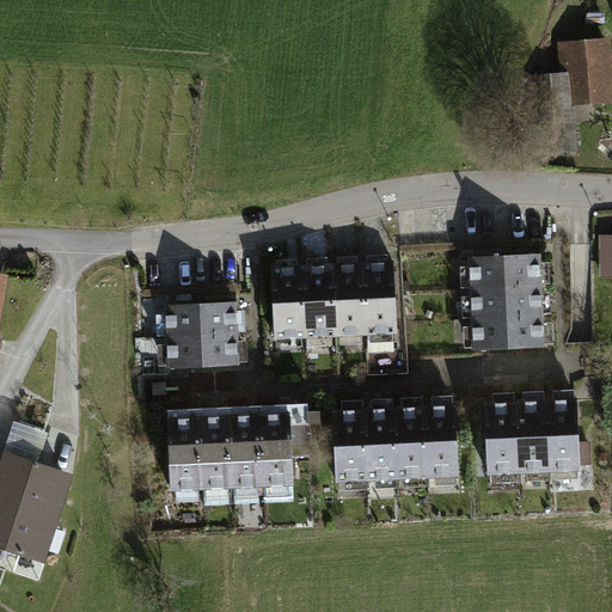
[(604,44),(565,49),(568,74),(531,78),(536,126),(552,124),(573,122),(570,98),(609,93),(604,44)]
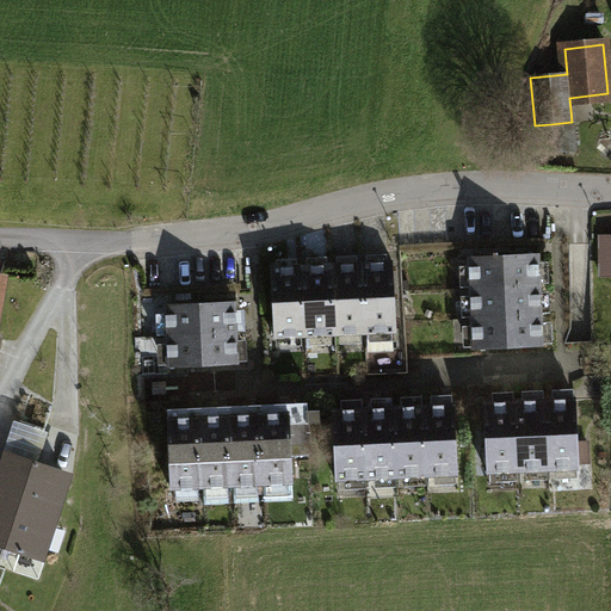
[(572,122),(551,124),(555,149),(574,148),(572,122)]
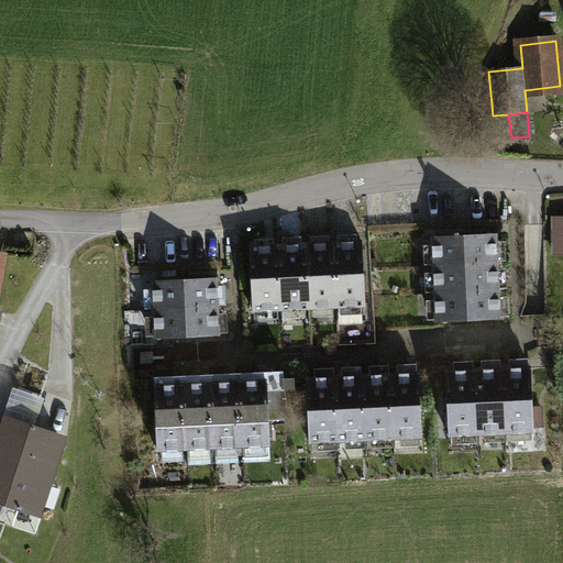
[(497,234),(432,238),(433,265),(498,262),(497,251),(497,234)]
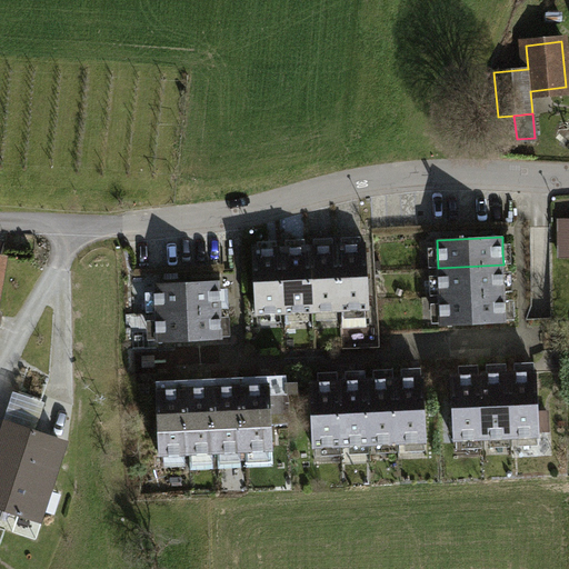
[(351,243),(338,245),(341,310),(342,310),(343,323),(346,327),(366,327),(366,309),(369,309),(366,243),(351,243)]
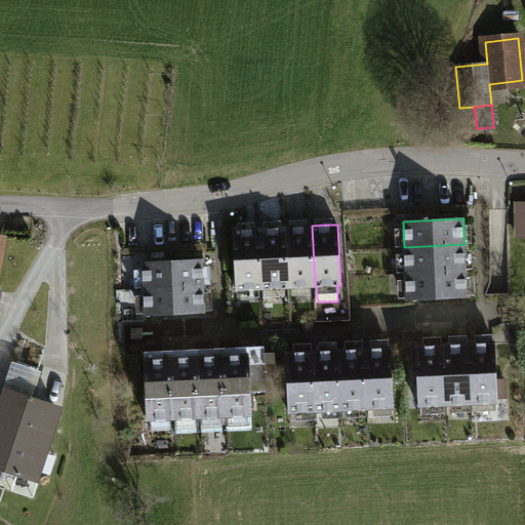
[(298,227),(285,227),(288,288),(315,286),(312,226),(298,227)]
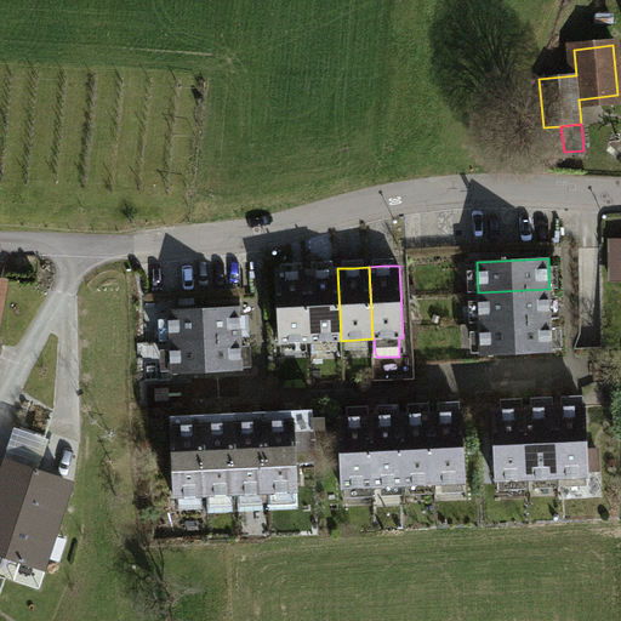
[(323,269),(307,269),(311,342),(341,341),(337,268),(323,269)]
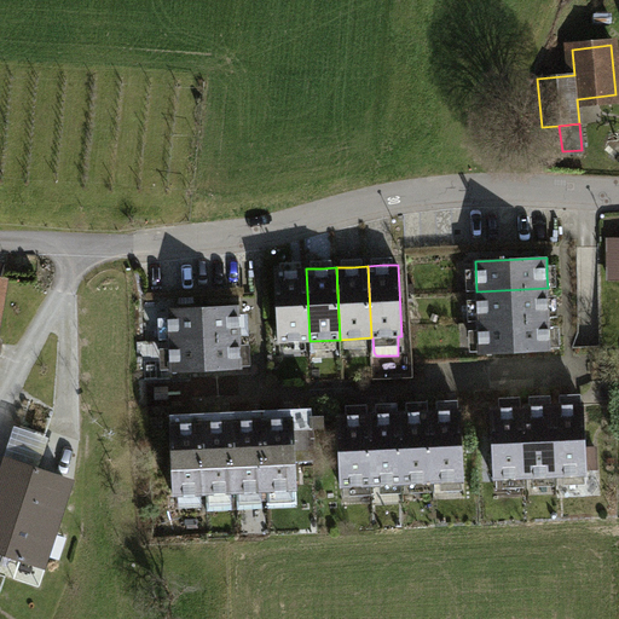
[(276,271),(278,342),(310,341),(306,268),(291,270),(276,271)]
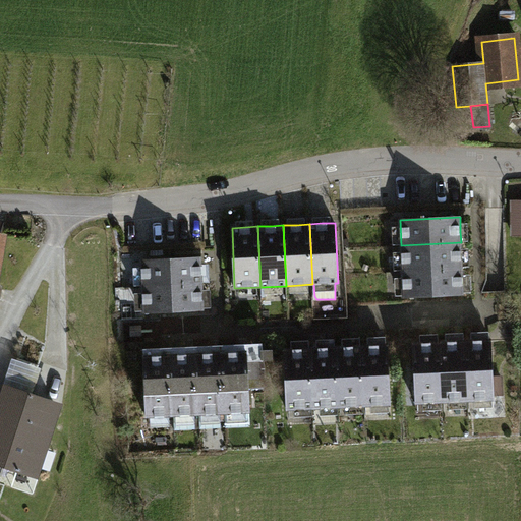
[(461,242),(401,245),(402,271),(462,268),(462,255),(461,242)]
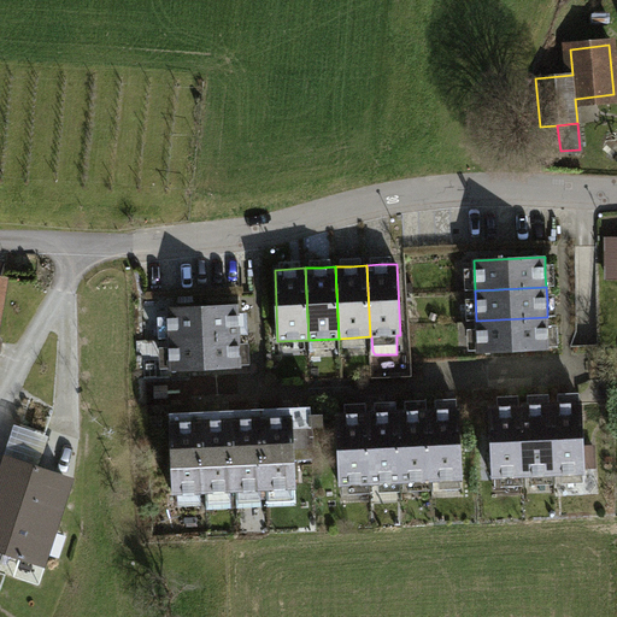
[(239,305),(166,307),(168,339),(240,336),(239,323),(239,305)]
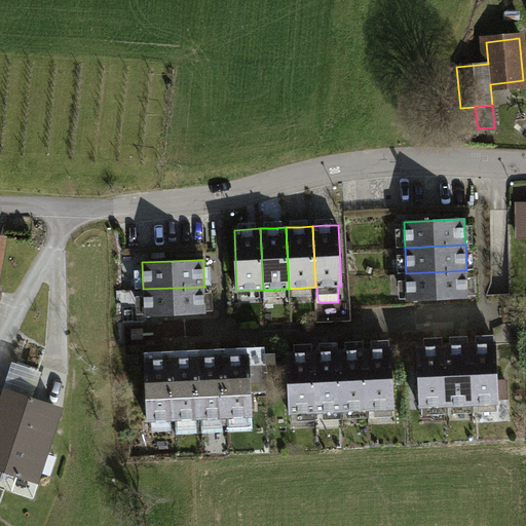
[(466,270),(406,273),(407,300),(467,297),(467,284),(466,270)]
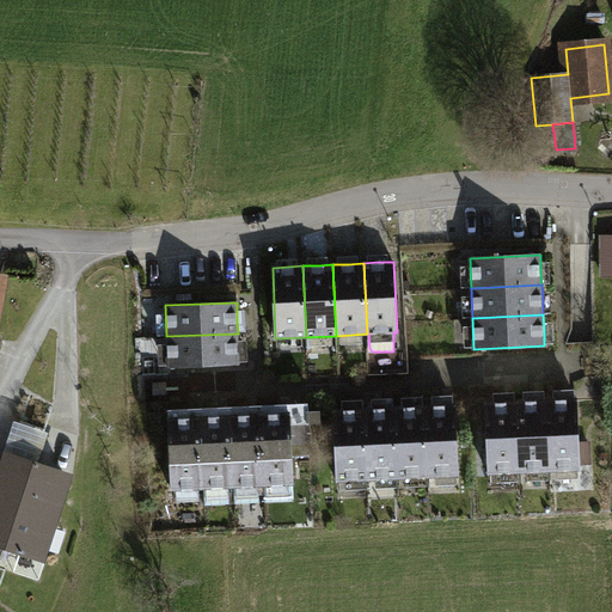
[(238,334),(166,336),(167,367),(239,363),(238,349),(238,334)]
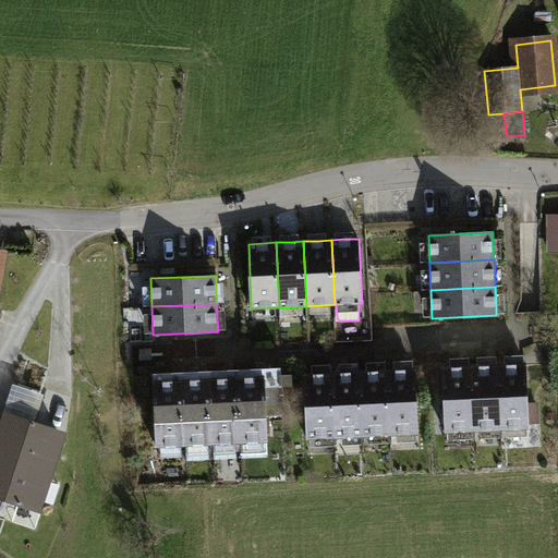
[(510,364),(498,364),(501,428),(529,427),(526,363),(510,364)]
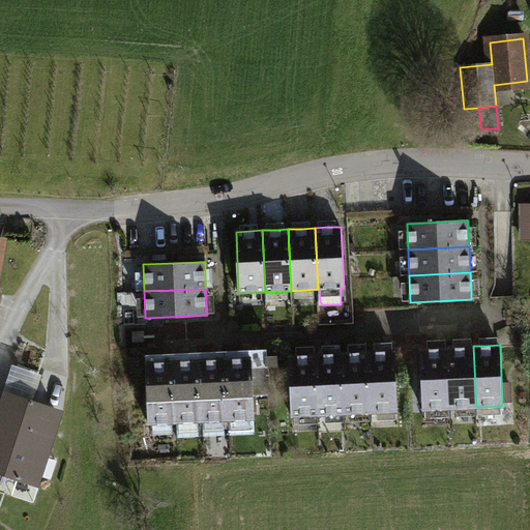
[(476,407),(473,346),(447,348),(449,409),(476,407)]
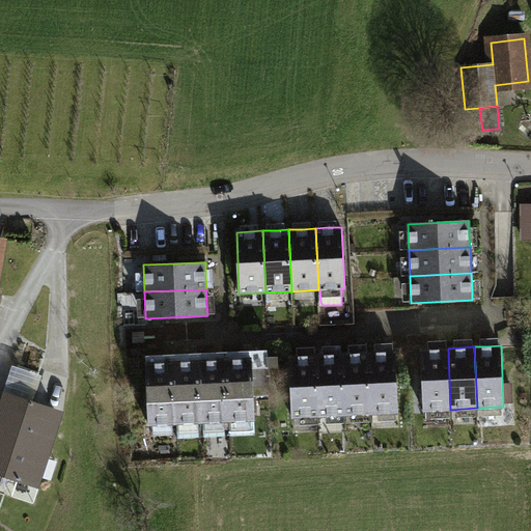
[(450,410),(448,348),(421,350),(424,411),(450,410)]
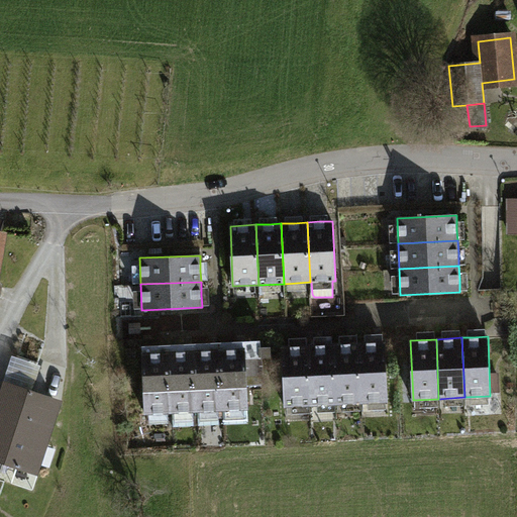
[(373,342),(358,343),(362,403),(387,401),(385,342),(373,342)]
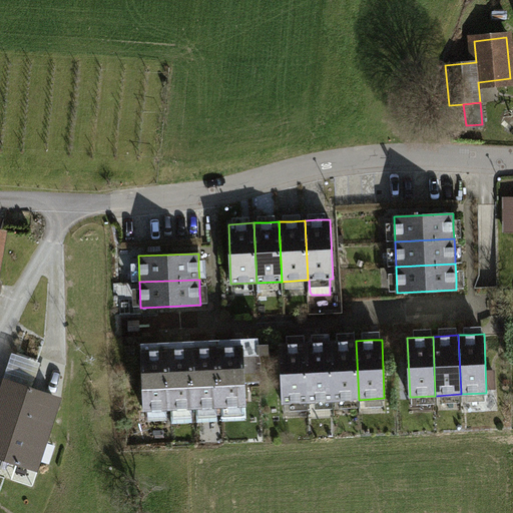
[(359,400),(356,341),(331,342),(334,401),(359,400)]
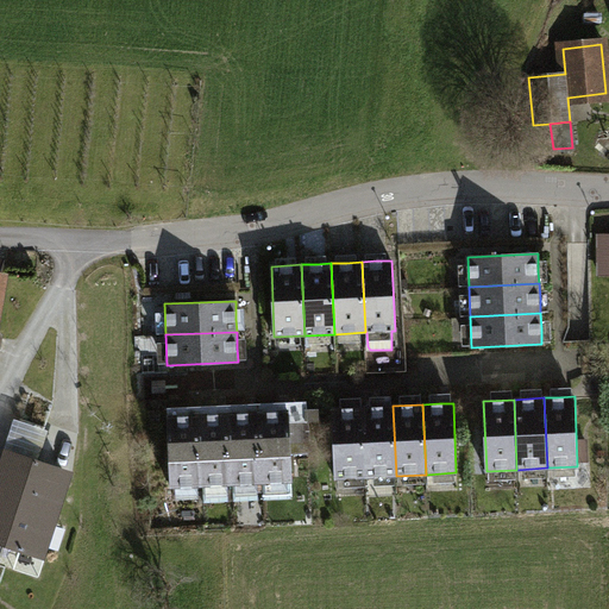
[(396,476),(393,406),(377,406),(363,407),(366,477),(396,476)]
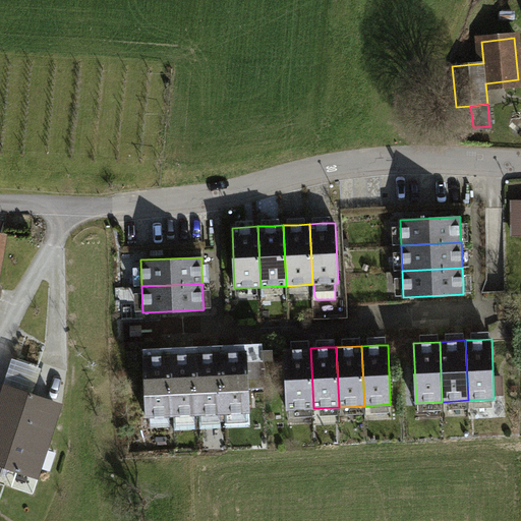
[(313,408),(310,348),(297,348),(284,349),(287,409),(313,408)]
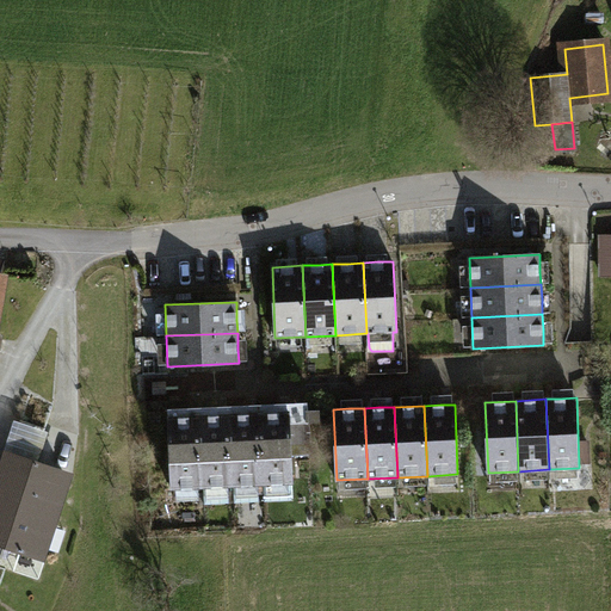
[(321,423),(320,411),(307,411),(307,423),(321,423)]
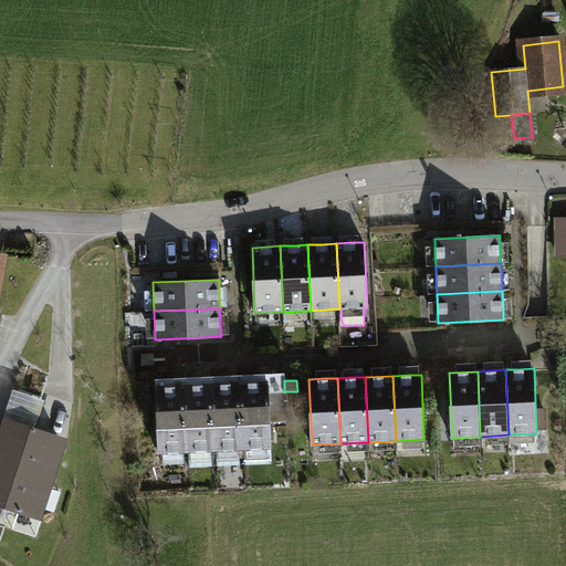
[(255,381),(239,383),(242,448),(272,447),(269,381),(255,381)]
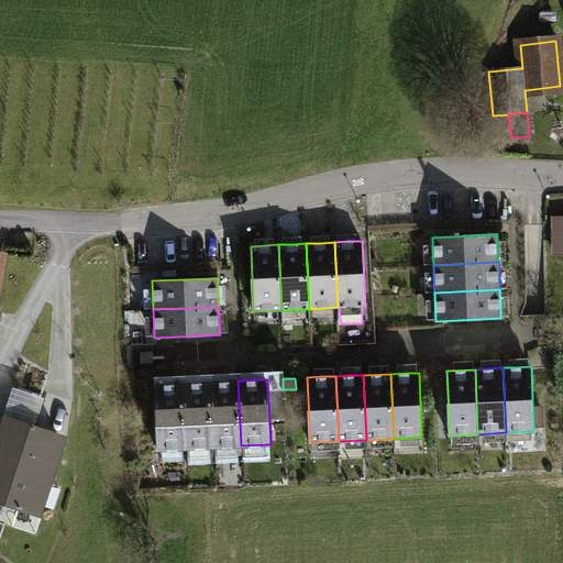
[(213,448),(241,445),(238,381),(231,382),(210,382),(213,448)]
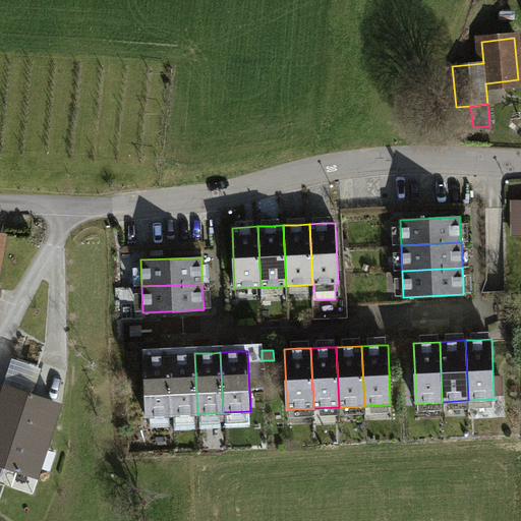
[(172,415),(197,414),(194,353),(181,354),(169,355),(172,415)]
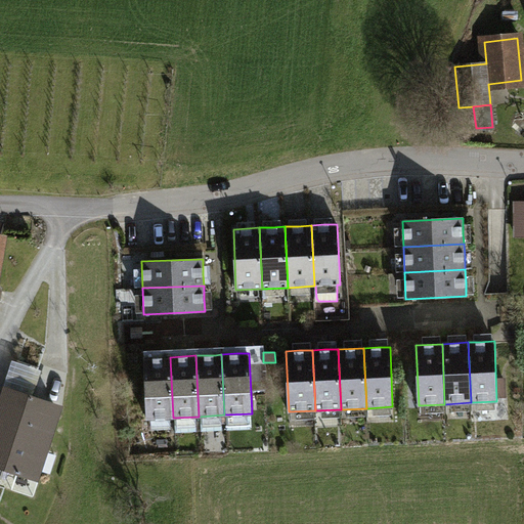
[(173,418),(170,357),(162,357),(144,358),(147,419),(173,418)]
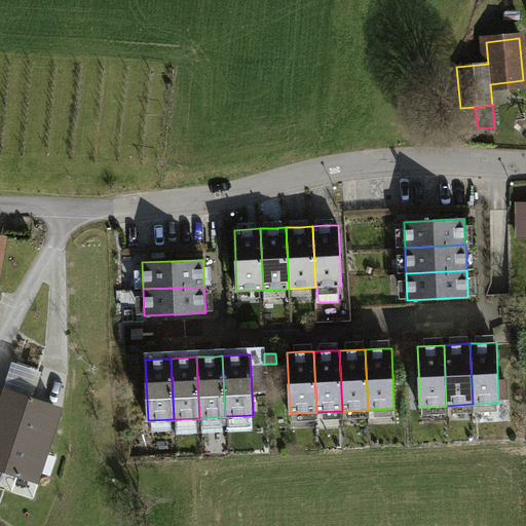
[(14,363),(6,391),(34,399),(42,371),(14,363)]
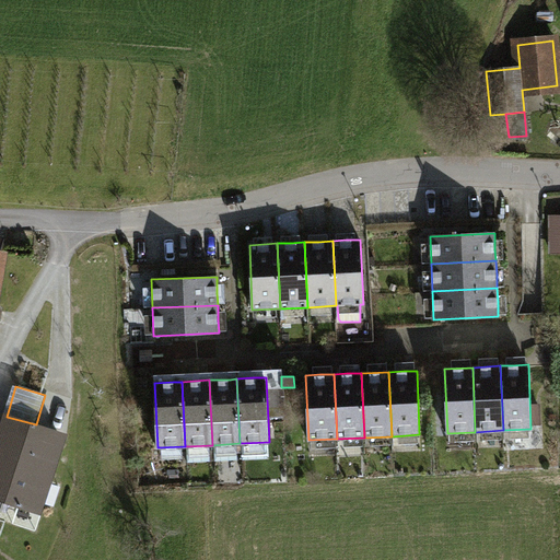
[(58,436),(7,420),(0,441),(0,496),(35,506),(58,436)]
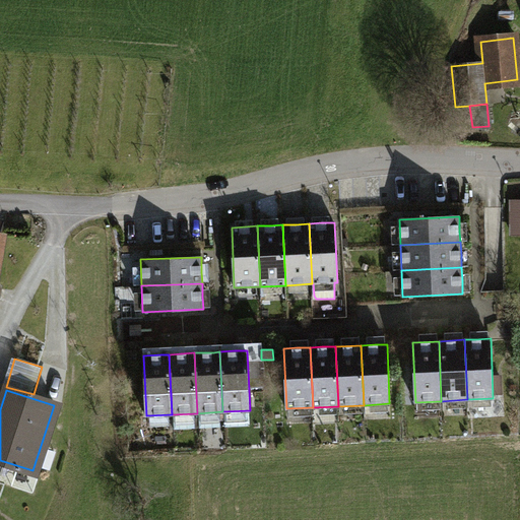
All buildings are outlined.
